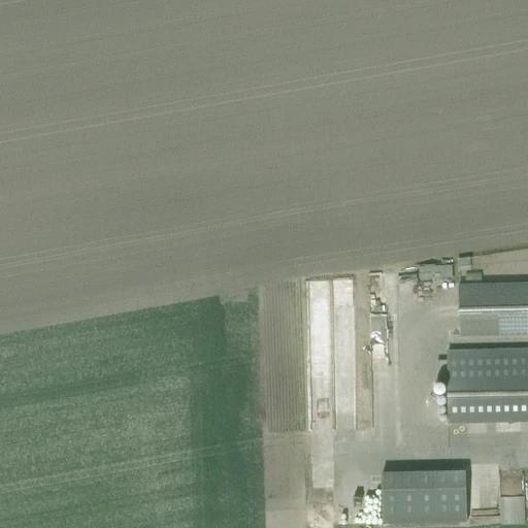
[(527,284),(459,286),(460,337),(527,335),(527,284)]
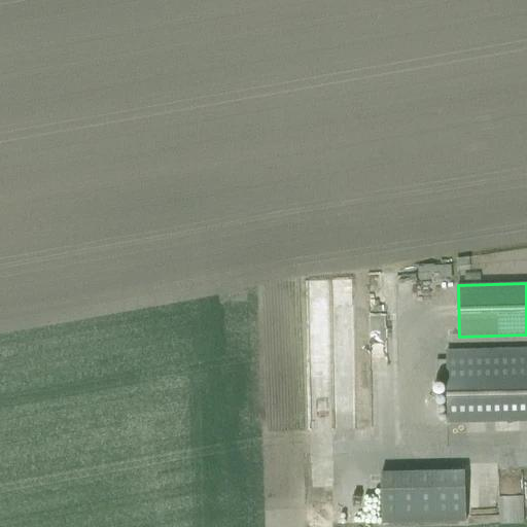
[(526,348),(445,350),(446,361),(446,383),(447,423),(526,421),(526,348)]
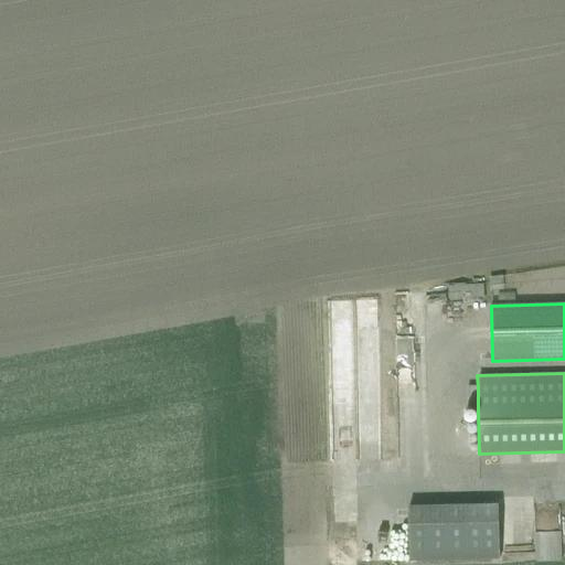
[(478,387),(467,387),(467,411),(478,411),(478,387)]
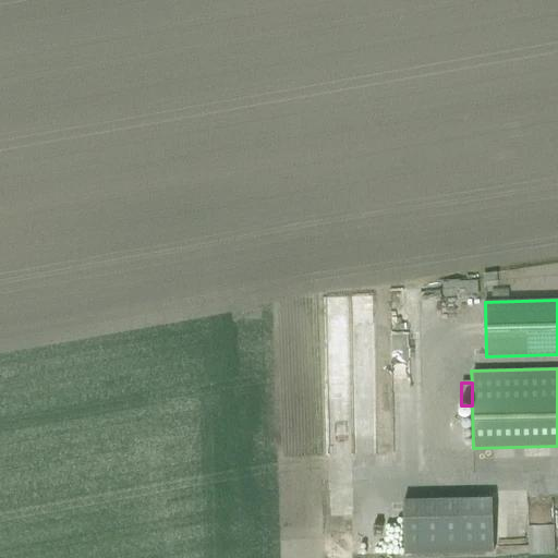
[(557,496),(531,495),(530,523),(557,524),(557,496)]
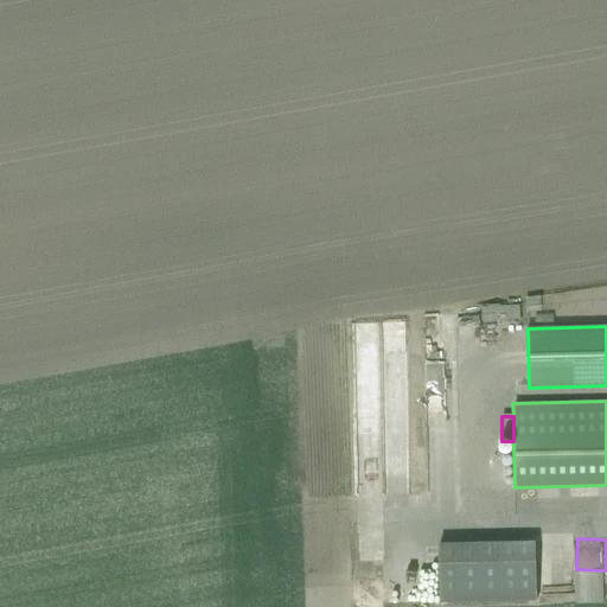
[(535,544),(438,545),(440,604),(536,601),(535,544)]
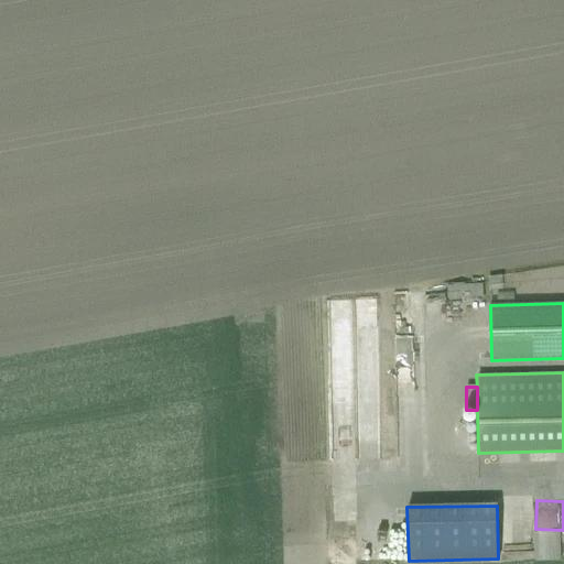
[(533,557),(561,557),(560,530),(533,531),(533,557)]
